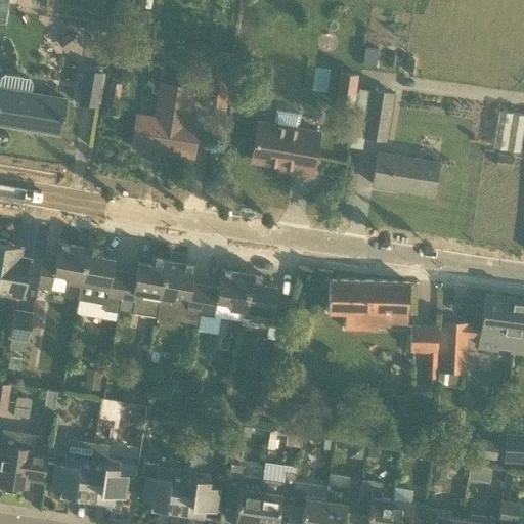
[(364,47),(362,64),(375,67),(377,49),(364,47)]
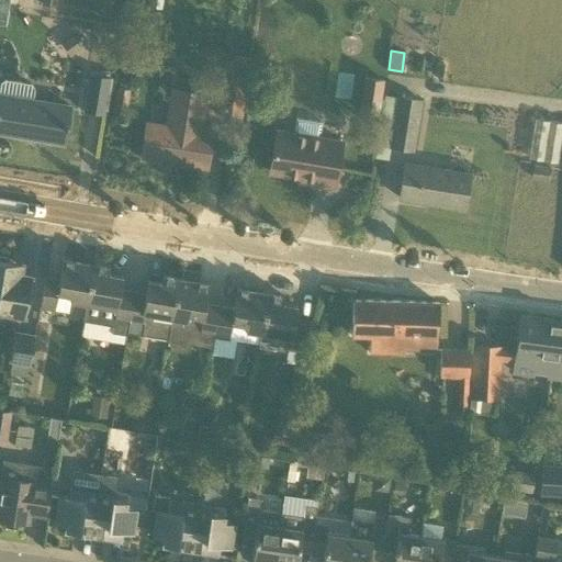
[(179,64),(176,77),(195,80),(198,68),(179,64)]
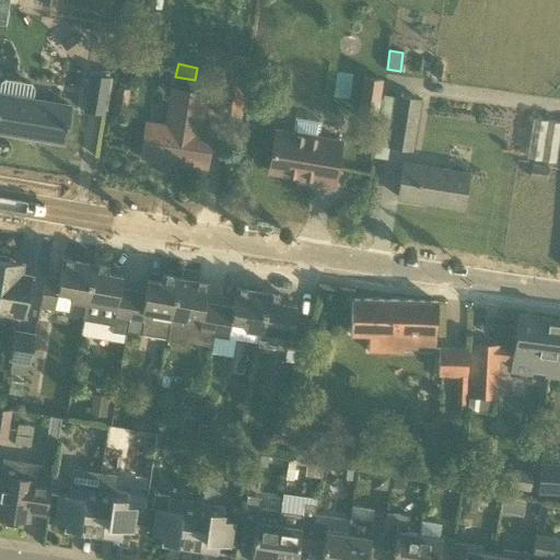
[(104,113),(109,77),(109,71),(91,69),(84,109),(104,113)]
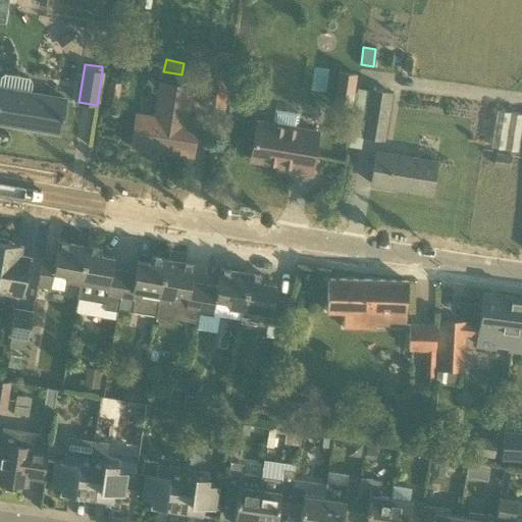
[(352,107),(357,73),(338,70),(333,104),(352,107)]
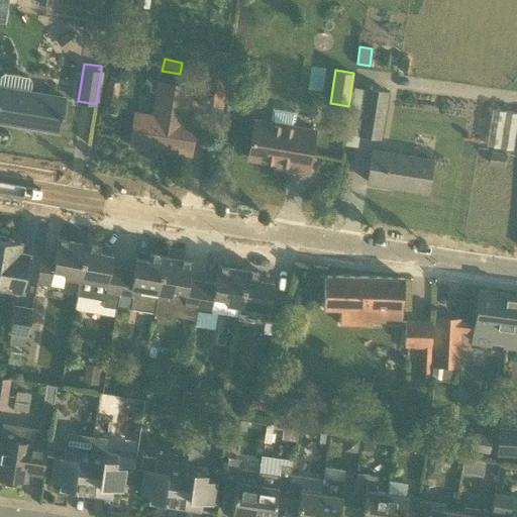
[(59,132),(65,97),(30,92),(32,81),(29,78),(4,73),(0,76),(0,122),(17,125),(17,123),(28,125),(59,132)]
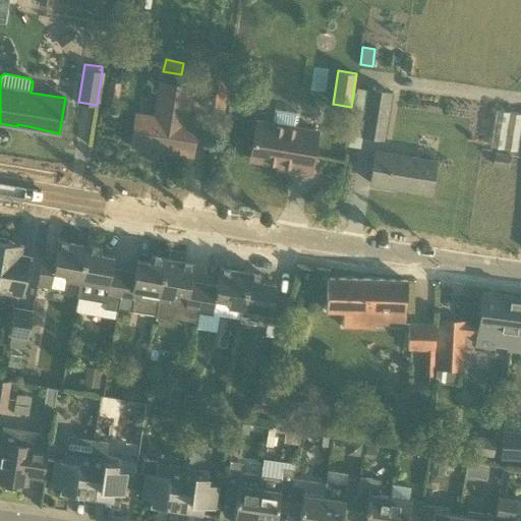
[(187,120),(192,87),(159,81),(154,115),(138,112),(132,145),(189,155),(195,121),(187,120)]
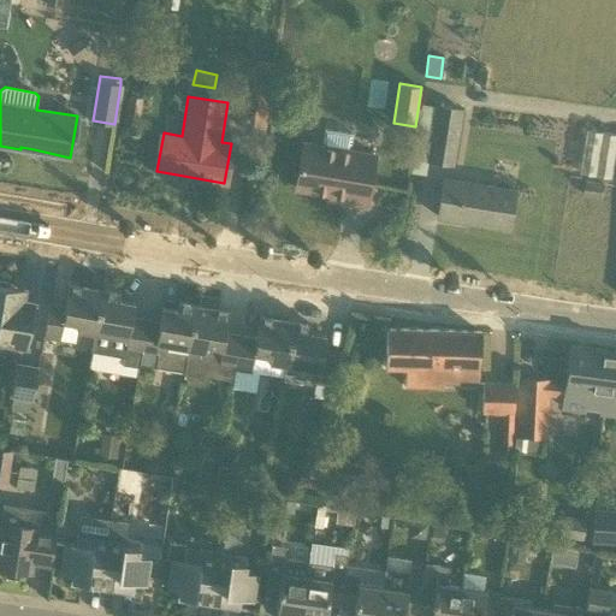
[(438,107),(430,161),(455,165),(463,110),(451,107),(451,108),(438,107)]
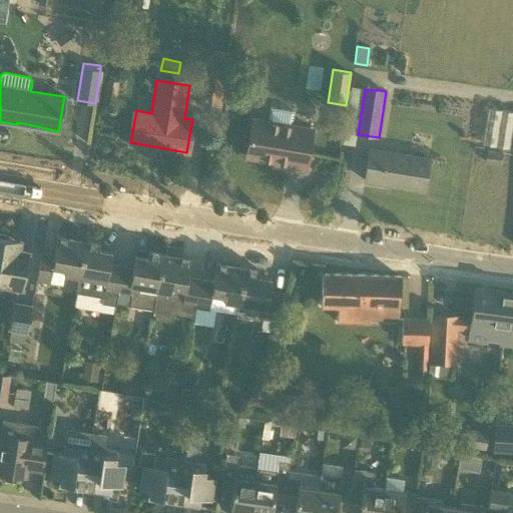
[(305,170),(312,129),(292,126),(295,111),(271,108),(268,122),(251,120),(245,156),(274,161),(273,165),(305,170)]
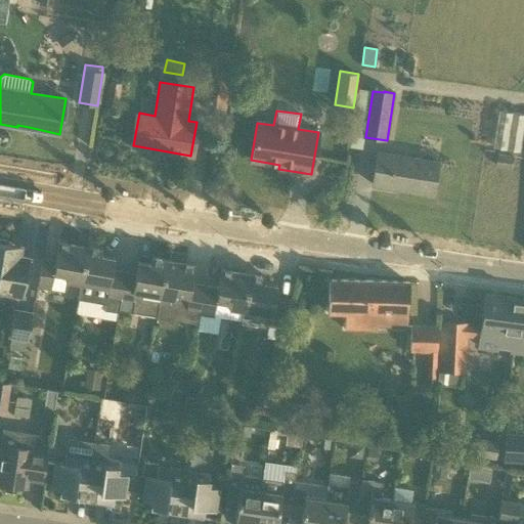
[(520,148),(522,112),(495,111),(494,147),(520,148)]
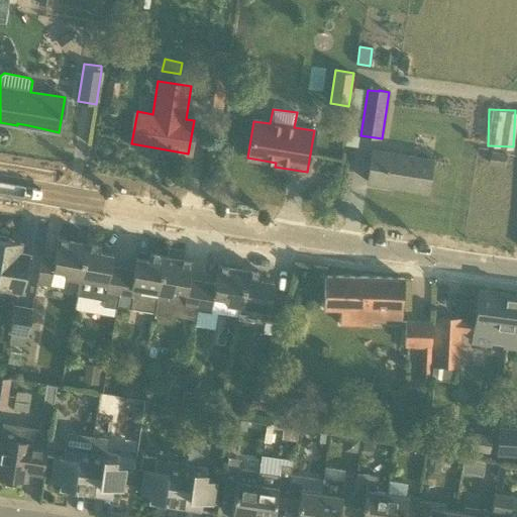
[(426,192),(431,161),(373,150),(368,182),(426,192)]
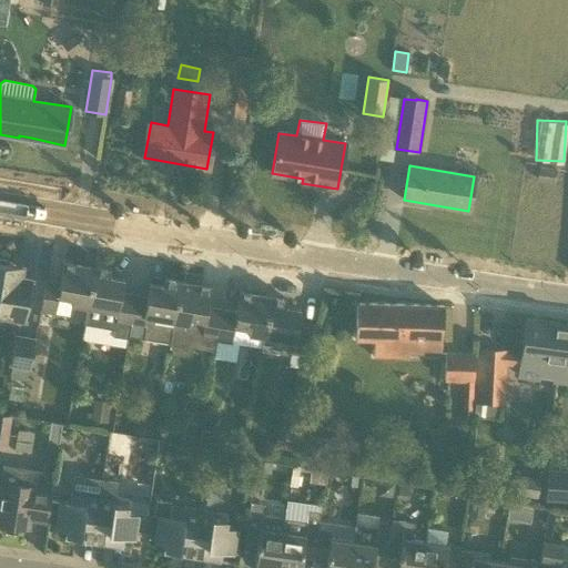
[(541,168),(539,181),(556,183),(558,170),(541,168)]
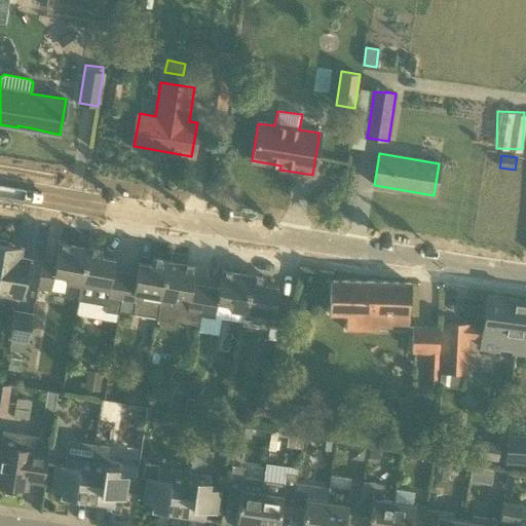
[(5,245),(5,240),(0,239),(0,294),(23,298),(30,259),(20,257),(21,248),(17,247),(17,246),(15,245),(15,247),(5,245)]
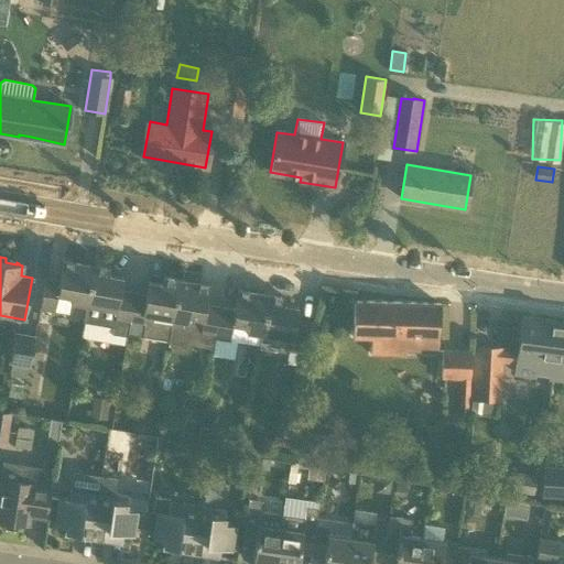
[(71,302),(86,304),(94,266),(63,260),(60,281),(45,278),(38,317),(49,320),(50,310),(68,313),(71,302)]
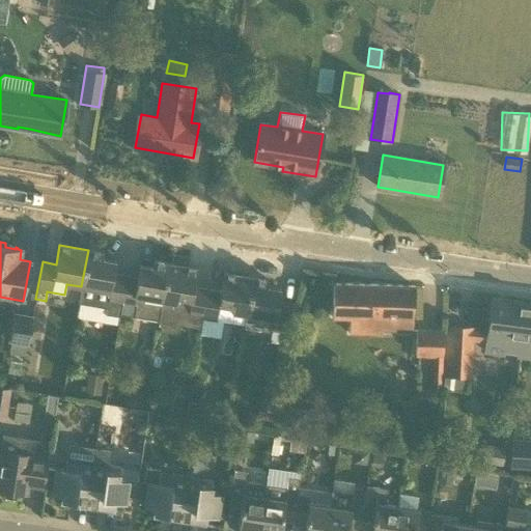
[(119,315),(121,304),(127,276),(113,274),(115,260),(101,258),(102,252),(88,250),(81,286),(79,303),(106,307),(105,313),(119,315)]
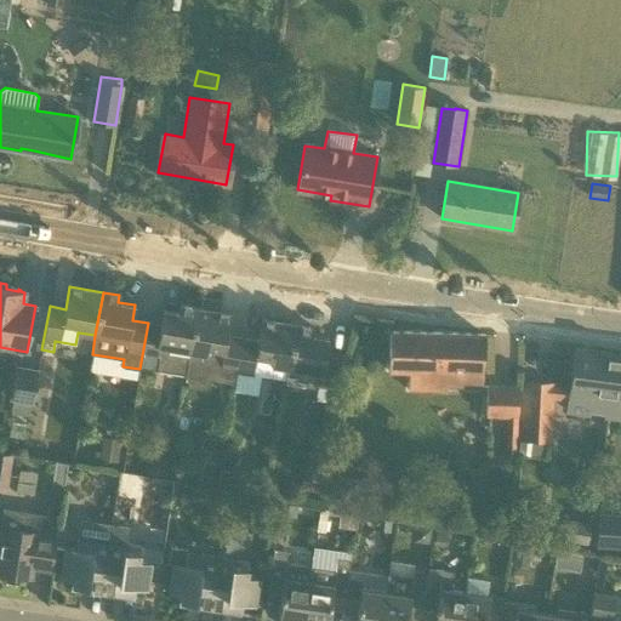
[(189,352),(198,308),(180,305),(178,312),(163,309),(160,325),(148,323),(142,355),(158,359),(157,370),(184,375),(188,354),(189,352)]
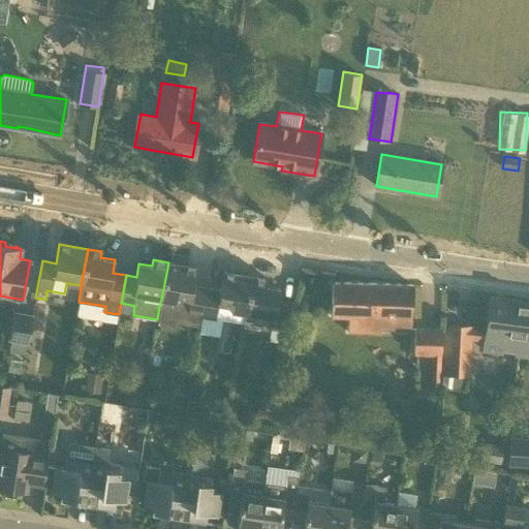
[(161,300),(160,302),(175,304),(175,300),(189,303),(188,311),(201,313),(207,288),(192,286),(196,267),(168,262),(161,300)]
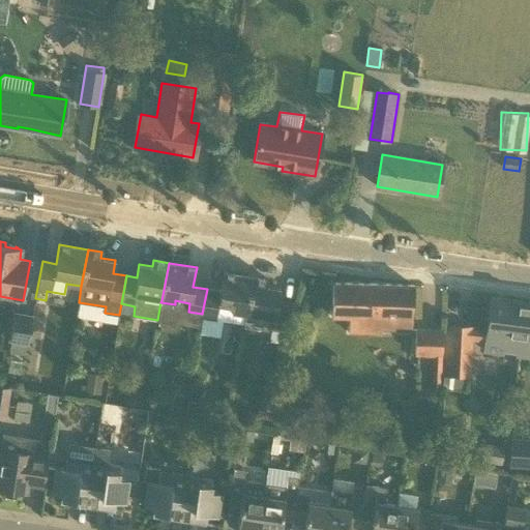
[(244,314),(254,277),(224,272),(219,291),(207,289),(202,314),(202,318),(215,320),(218,303),(232,305),(231,312),(244,314)]
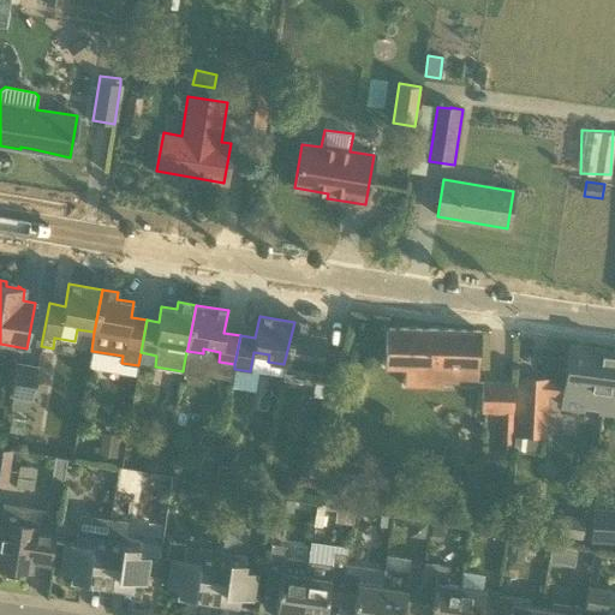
[(332,384),(338,352),(322,350),(324,334),(308,332),(309,324),(294,322),(284,364),(317,370),(316,382),(332,384)]
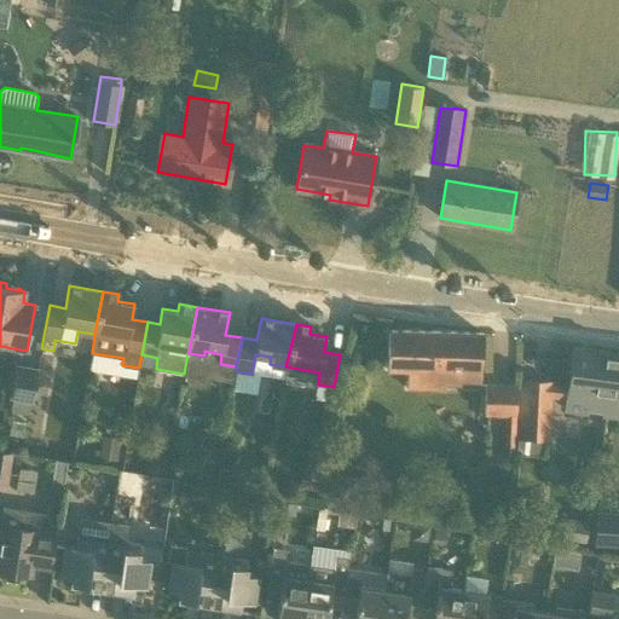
[(480,385),(482,334),(388,329),(387,369),(409,370),(408,388),(443,391),(444,383),(480,385)]
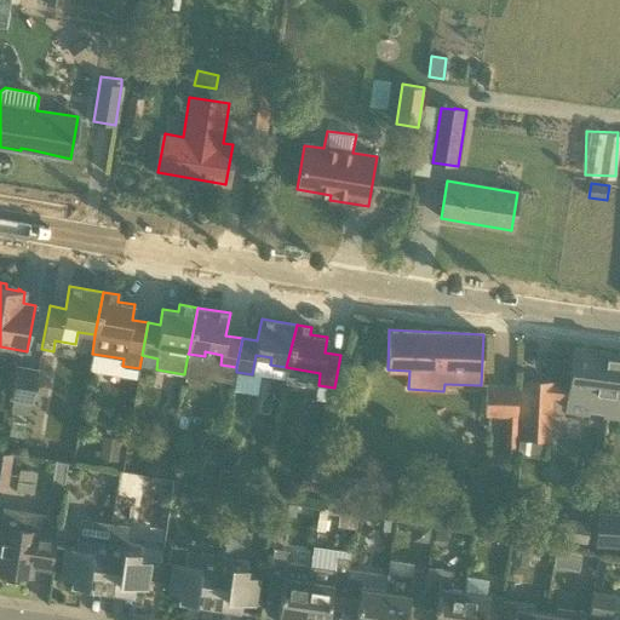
[(619,354),(574,348),(569,388),(567,401),(566,411),(608,417),(612,396),(619,397),(619,388),(619,354)]
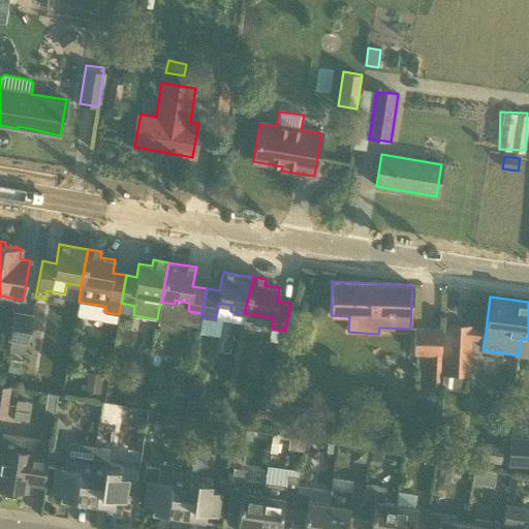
[(9,339),(11,339),(9,351),(24,354),(27,342),(28,342),(32,316),(14,312),(9,339)]
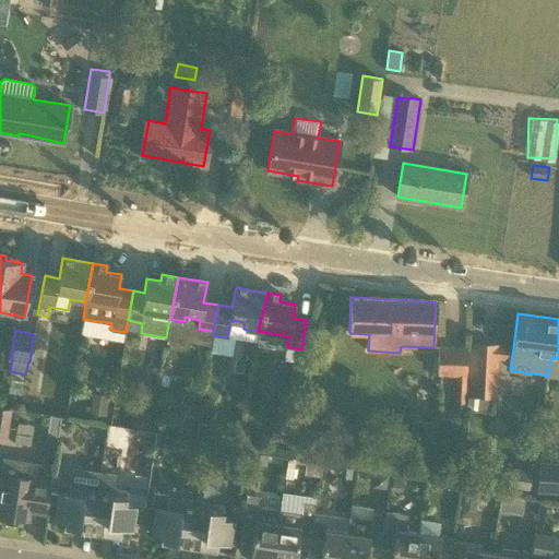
[(472,345),(468,396),(492,397),(496,397),(498,359),(497,359),(497,346),(472,345)]
